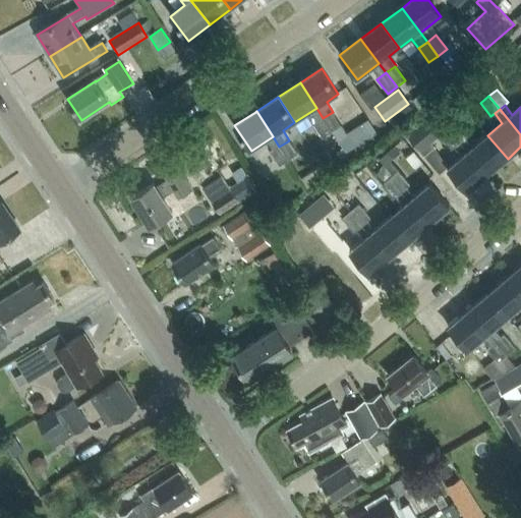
[(333,112),(323,118),(333,132),(341,127),(342,126),(333,112)]
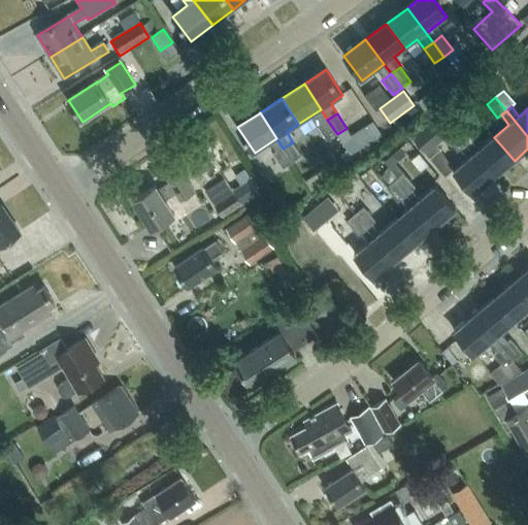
[(440,151),(436,145),(453,131),(438,116),(411,138),(430,160),(440,151)]
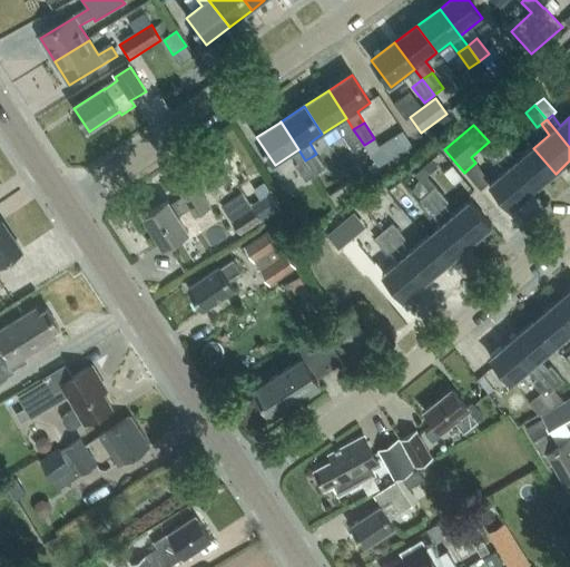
[(363,146),(364,145),(353,129),(346,134),(343,136),(353,152),(363,146)]
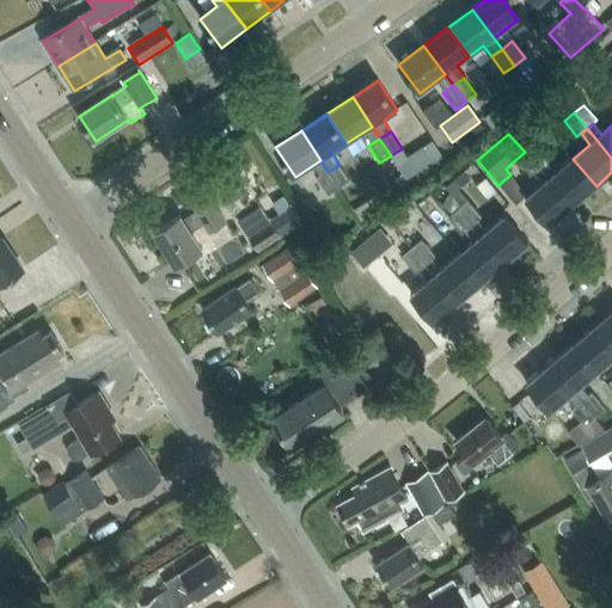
[(537,143),(527,152),(540,167),(546,163),(550,159),(537,143)]
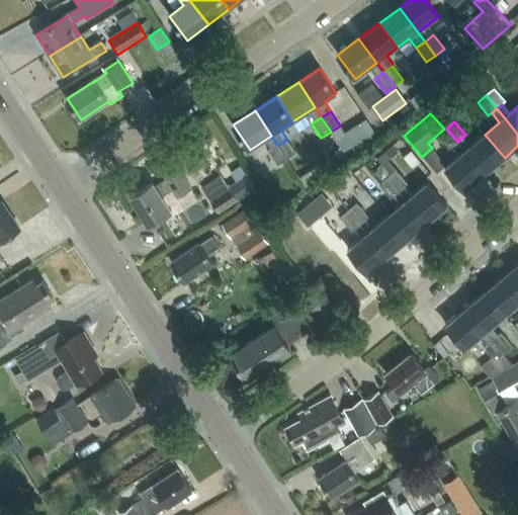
[(331,132),(330,133),(344,155),(352,150),(343,136),(344,135),(339,126),(331,132)]
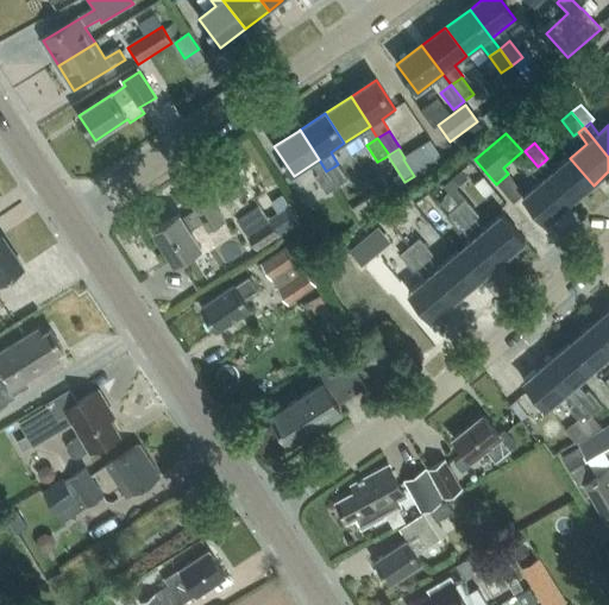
[(528,175),(532,171),(538,166),(525,151),(515,159),(528,175)]
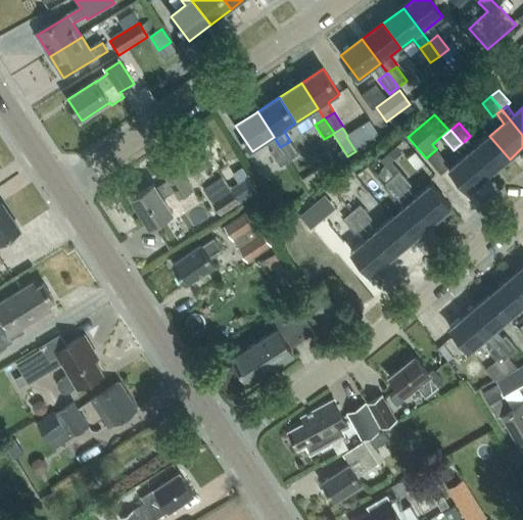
[(489,136),(475,148),(467,139),(462,143),(489,176),(510,159),(489,136)]
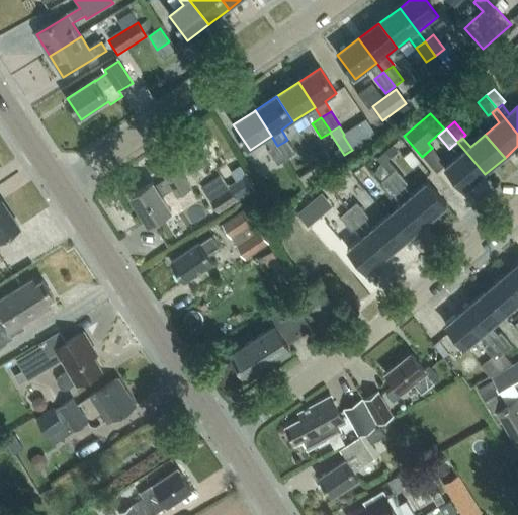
[(284,142),(277,146),(286,160),(296,154),(287,140),(284,142)]
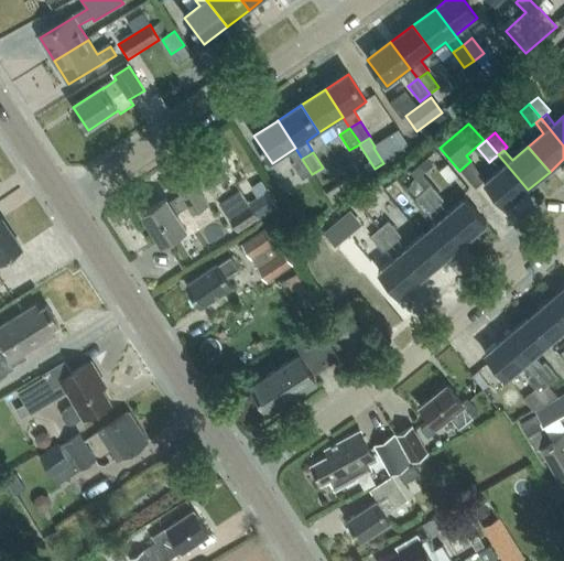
[(506,208),(528,190),(498,154),(492,159),(501,169),(485,183),(506,208)]
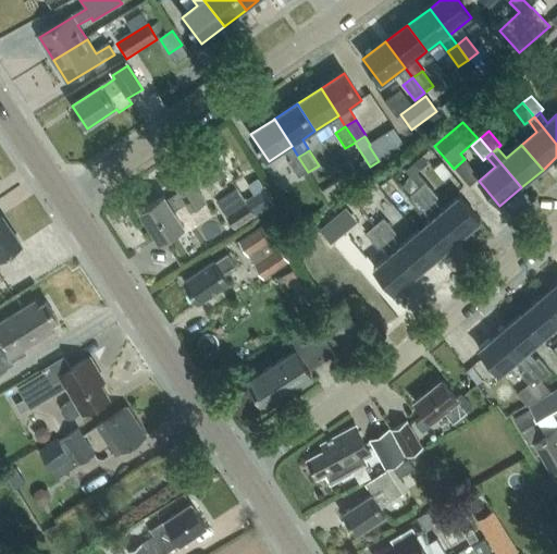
[(298,157),(289,162),(299,179),(308,172),(298,157)]
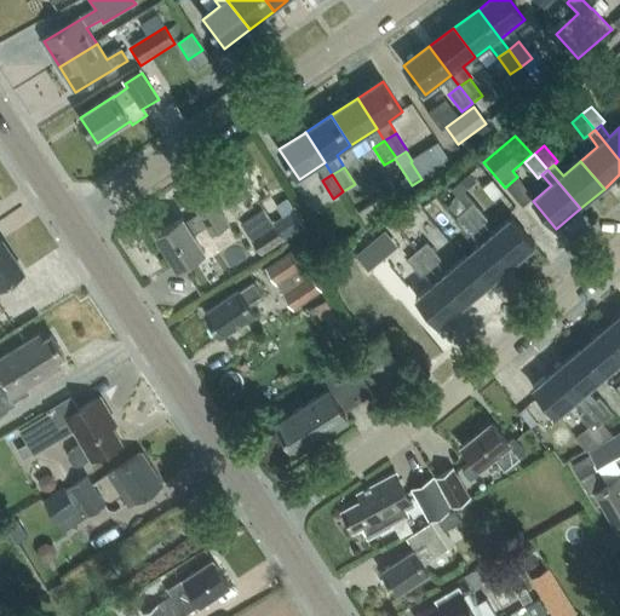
[(463,183),(452,191),(468,209),(474,205),(464,194),(469,190),(475,184),(469,177),(463,183)]
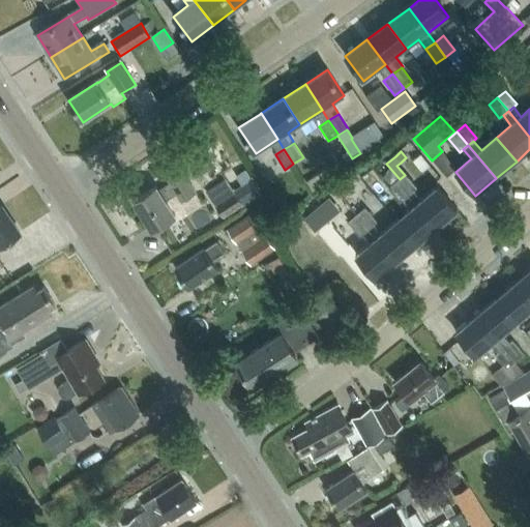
[(333,156),(325,162),(330,171),(339,166),(333,156)]
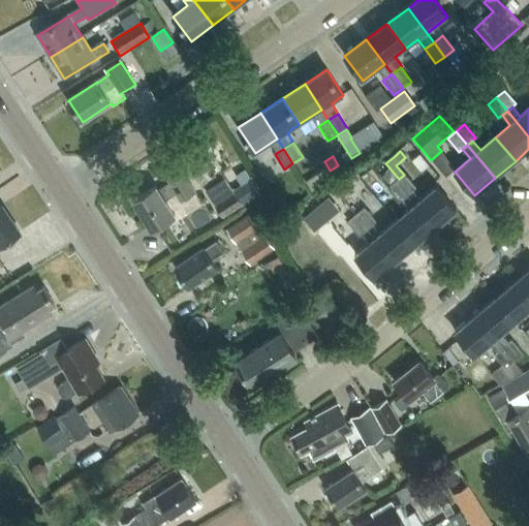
[(170,184),(159,191),(157,188),(134,203),(153,231),(176,216),(166,202),(178,194),(182,202),(195,193),(182,172),(168,181),(170,184)]
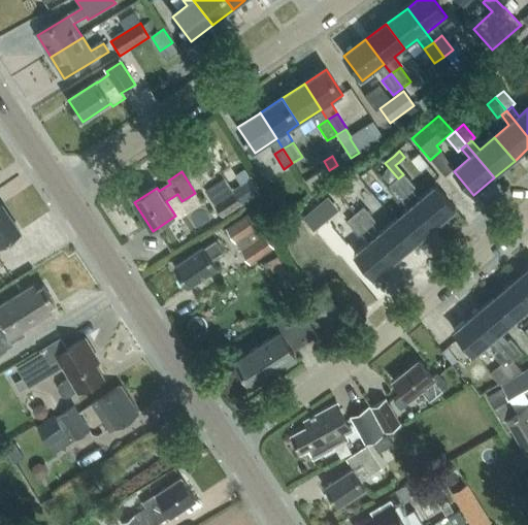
[(244,172),(235,178),(241,187),(250,182),(244,172)]
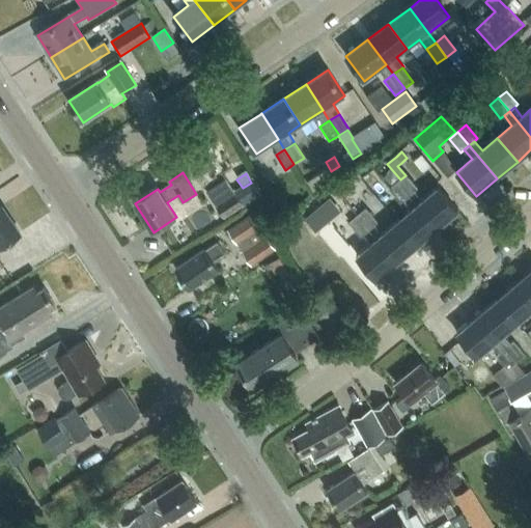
[(409,196),(414,192),(417,189),(406,175),(400,179),(397,183),(409,196)]
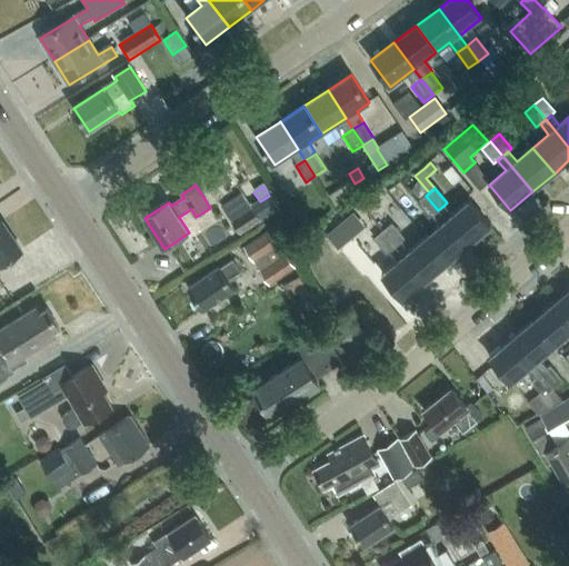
[(438,210),(426,196),(417,204),(429,218),(432,215),(438,210)]
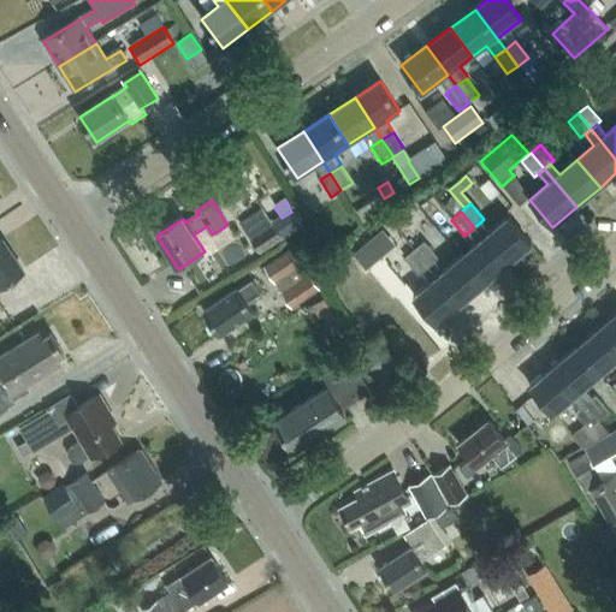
[(508,266),(531,245),(508,218),(490,233),(480,223),(474,227),(484,238),(508,266)]
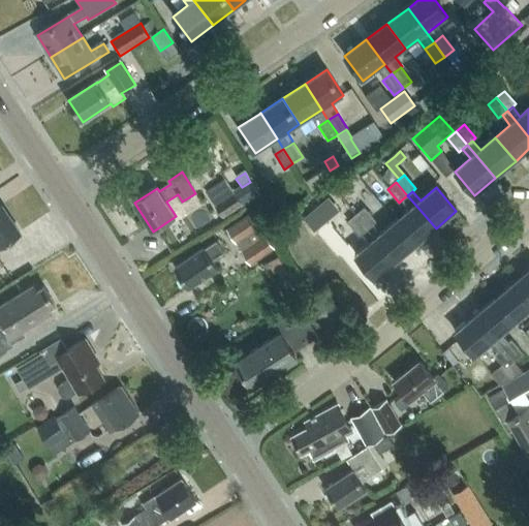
[(223,220),(243,208),(234,192),(214,206),(223,220)]
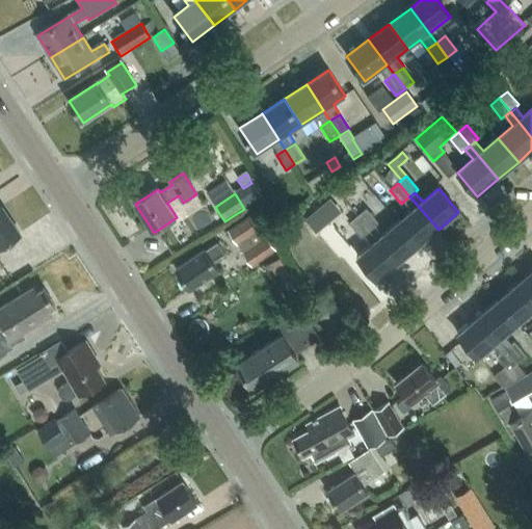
[(418,246),(439,230),(418,206),(409,196),(404,201),(413,210),(398,222),(418,246)]
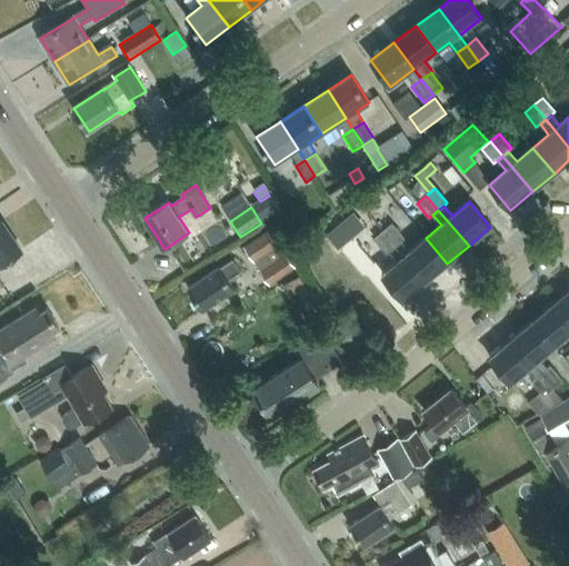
[(0,267),(22,254),(2,224),(0,225),(0,267)]
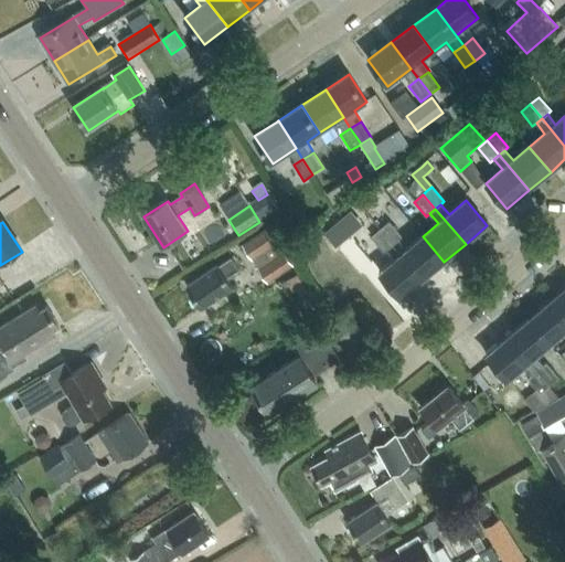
[(381,231),(392,245),(397,240),(402,237),(390,223),(381,231)]
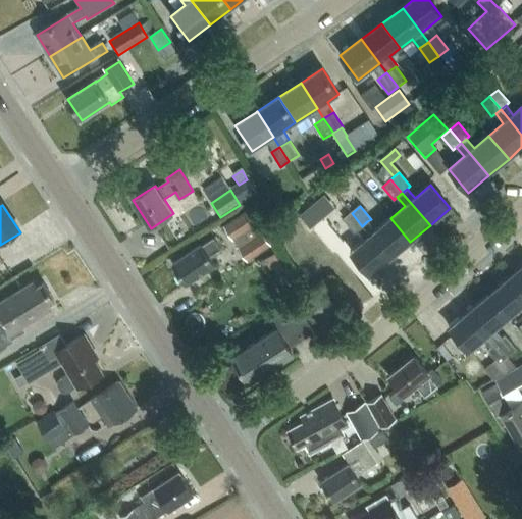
[(312,207),(299,217),(310,230),(323,220),(312,207)]
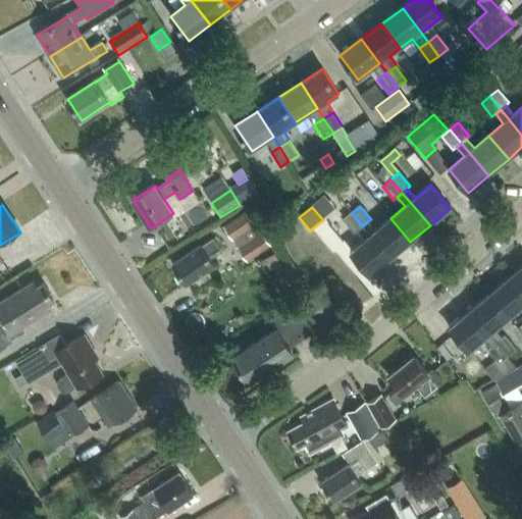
[(257,223),(254,225),(245,213),(223,227),(232,241),(238,238),(243,246),(239,249),(247,262),(271,247),(263,234),(257,223)]
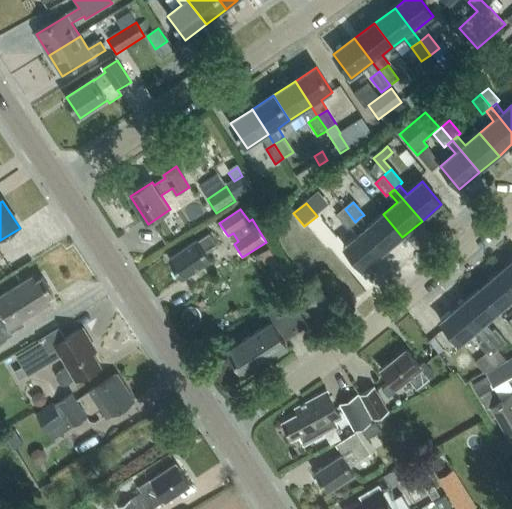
[(347,229),(350,226),(355,222),(345,209),(336,216),(347,229)]
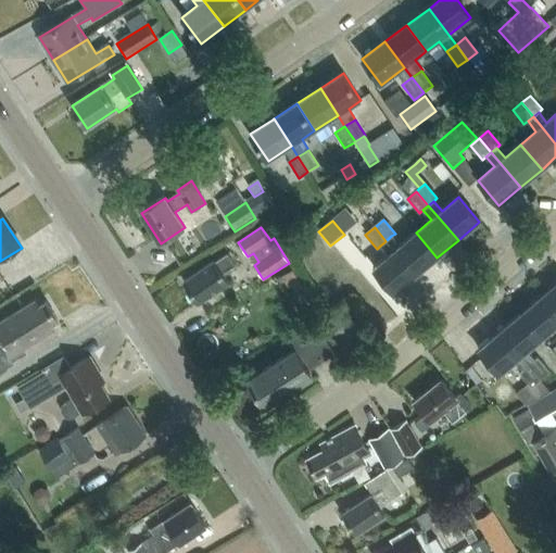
[(416,276),(437,258),(416,233),(400,247),(391,236),(386,241),(394,251),(416,276)]
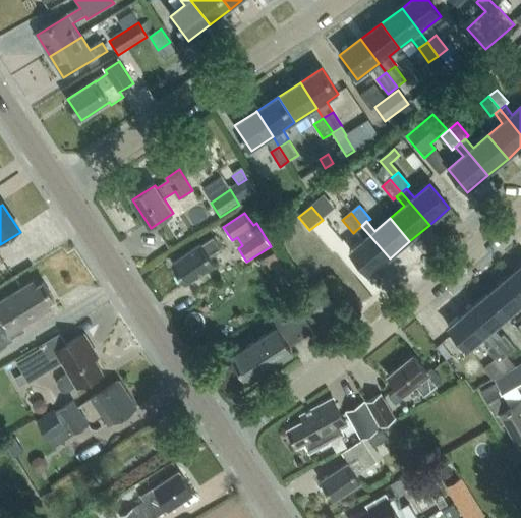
[(390,259),(369,235),(361,226),(356,230),(364,239),(350,251),(369,275),(390,259)]
